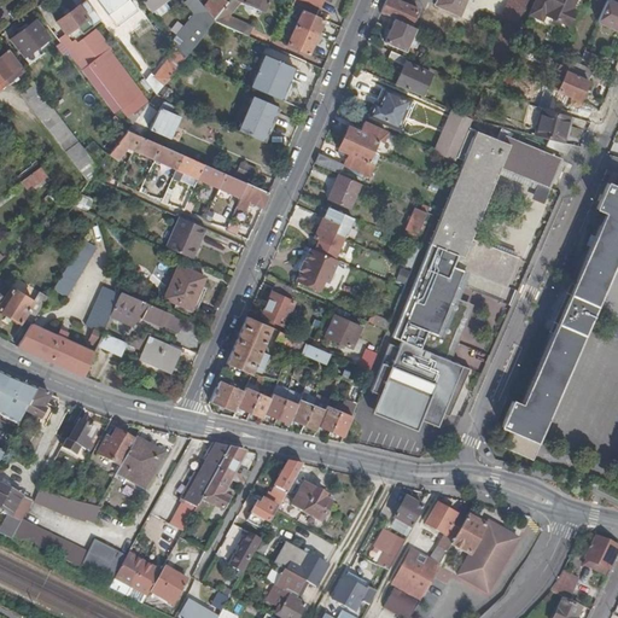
[(92,18),(77,0),(75,0),(47,19),(57,31),(68,24),(74,31),(92,18)]
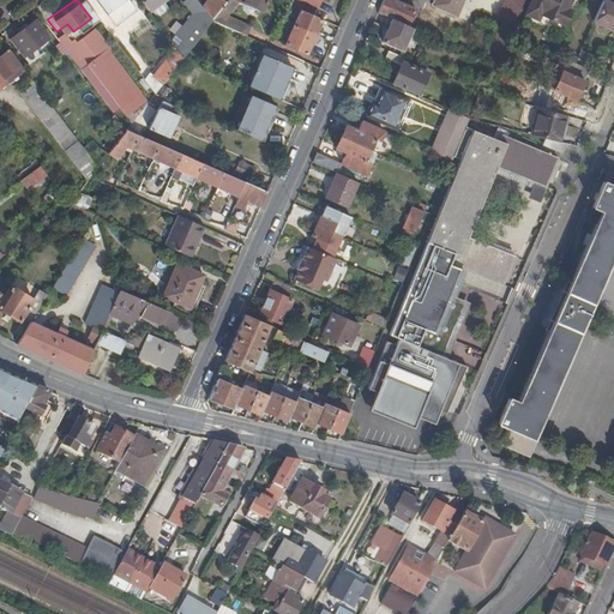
[(95,0),(106,14),(115,8),(125,0),(95,0)]
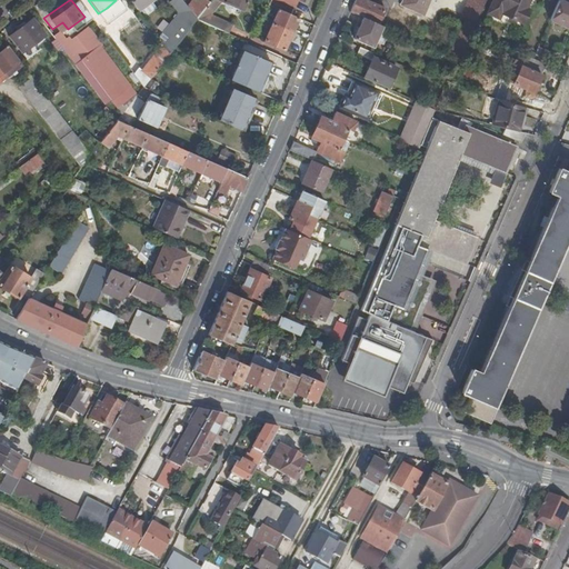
[(130,0),(139,11),(153,0),(130,0)]
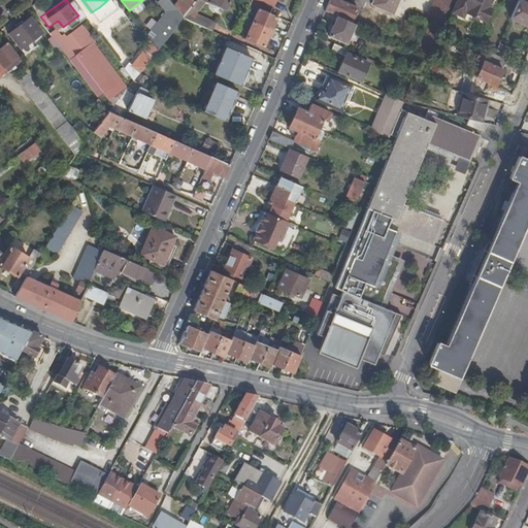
[(172,4),(169,0),(161,0),(159,2),(166,12),(171,19),(152,42),(158,51),(159,51),(176,28),(174,26),(177,22),(179,23),(184,19),(173,5),(172,4)]
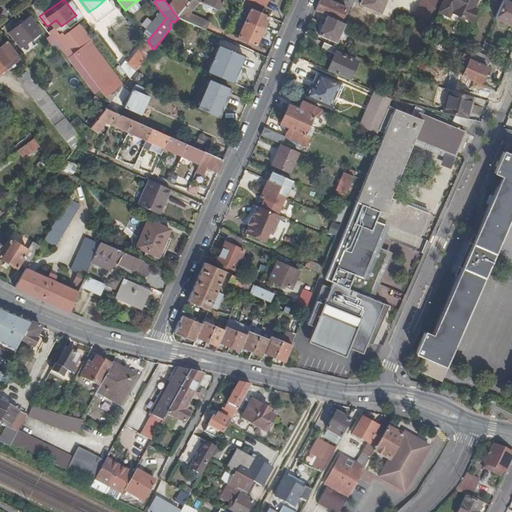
[(190,2),(186,0),(171,0),(168,5),(178,18),(190,2)]
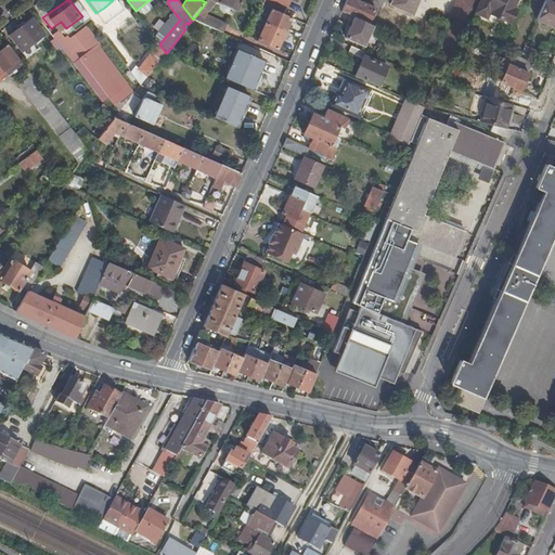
[(207,0),(206,2),(193,20),(195,21),(222,33),(227,24),(205,15),(216,0),(236,9),(240,0),(207,0)]
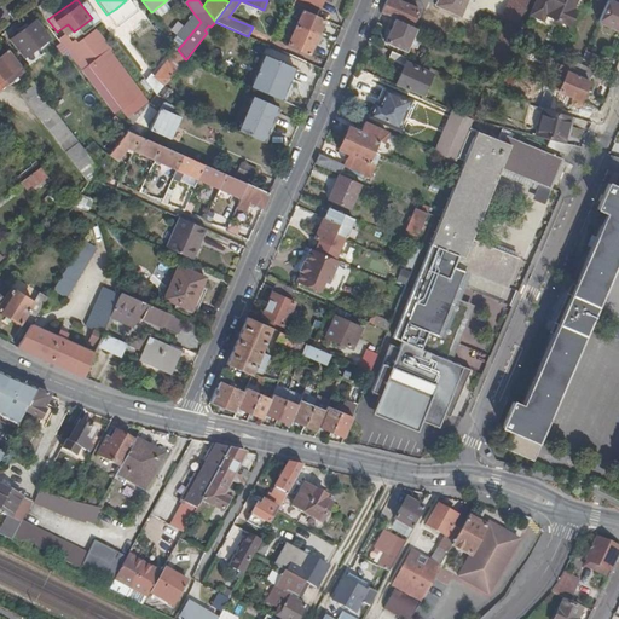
[(294,0),(291,6),(302,11),(316,17),(323,0),(294,0)]
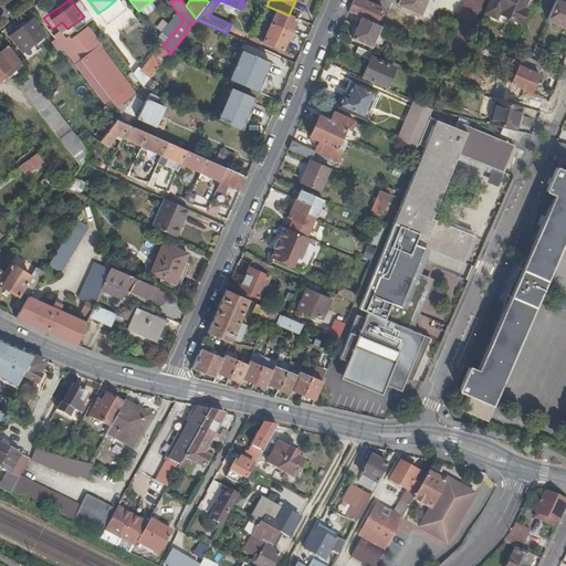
[(364,0),(354,0),(348,12),(358,17),(362,18),(377,24),(384,9),(364,0)]
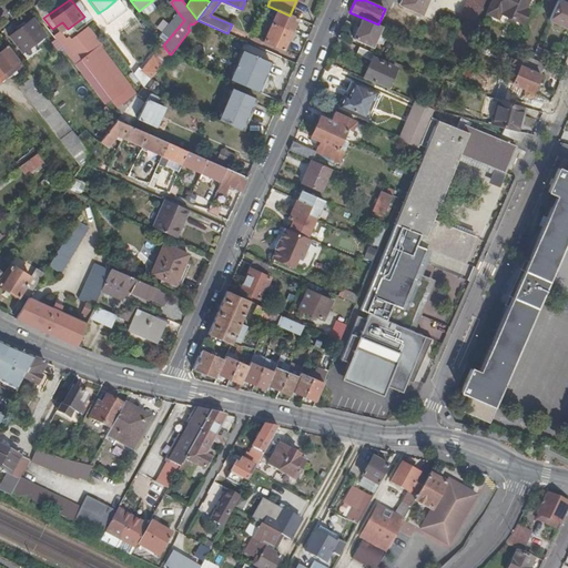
[(423,14),(428,0),(401,0),(399,4),(423,14)]
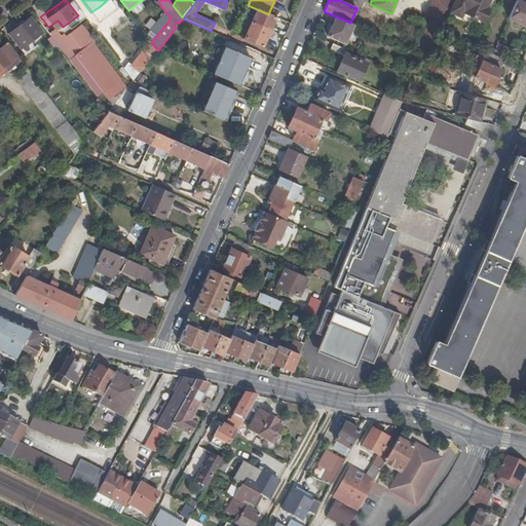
[(483,3),(484,0),(457,0),(453,10),(463,15),(465,10),(481,17),(486,5),(483,3)]
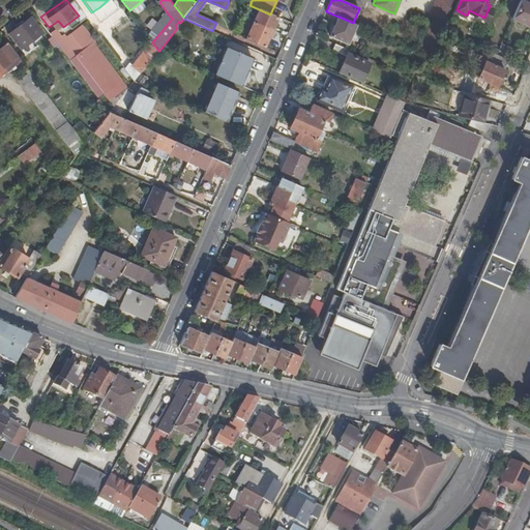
[(493,0),(488,0),(487,3),(490,5),(484,18),(490,20),(495,7),(492,5),(493,0)]
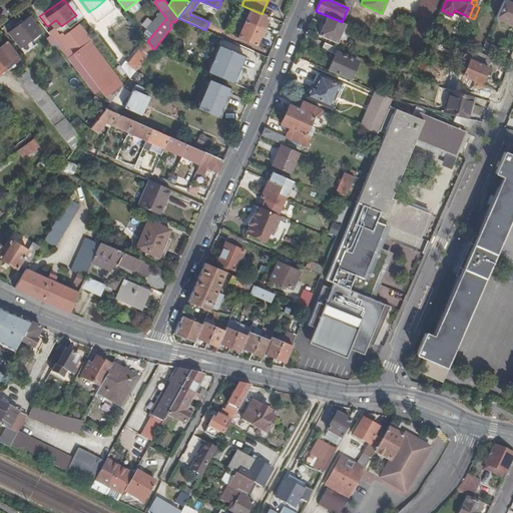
[(512,24),(512,4),(504,1),(496,18),(512,25),(512,24)]
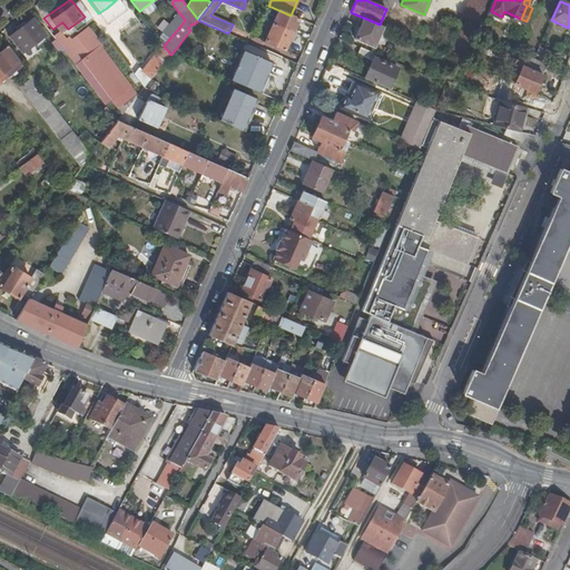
[(451,56),(459,60),(471,35),(483,9),(475,5),(451,56)]
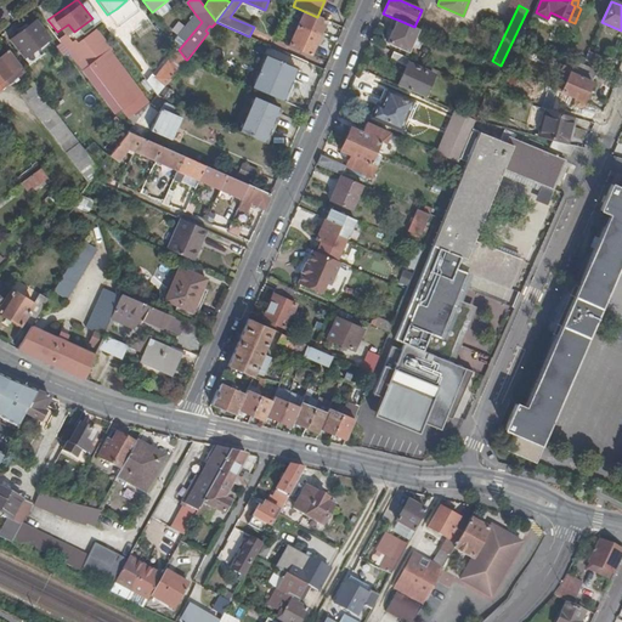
[(107,15),(114,24),(123,17),(117,9),(107,15)]
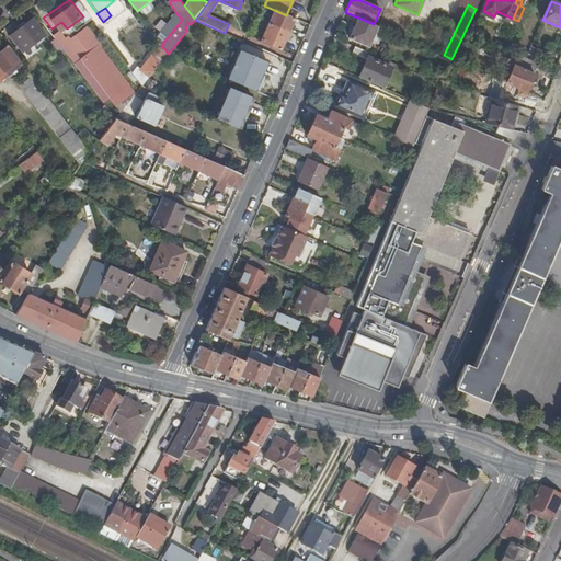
[(289,30),(294,19),(286,15),(274,10),(270,22),(267,24),(288,33),(289,30)]
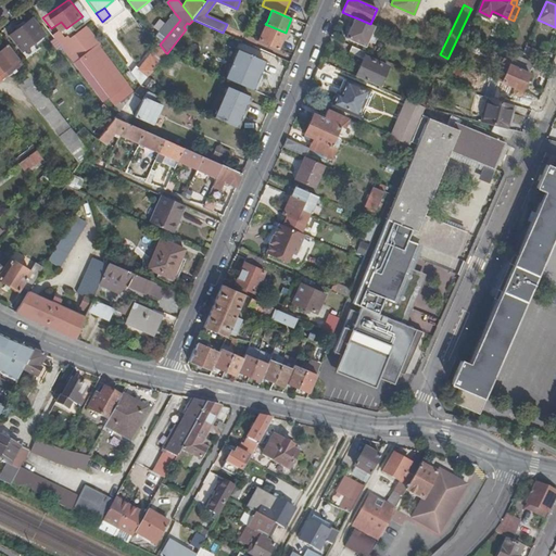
[(175,13),(155,38),(160,43),(160,45),(180,20),(175,13)]
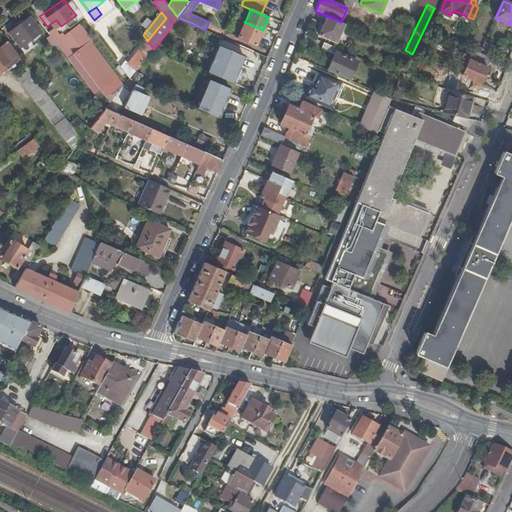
[(243,25),(238,37),(256,45),(259,37),(261,33),(263,30),(244,22),(246,20),(237,16),(235,21),(243,25)]
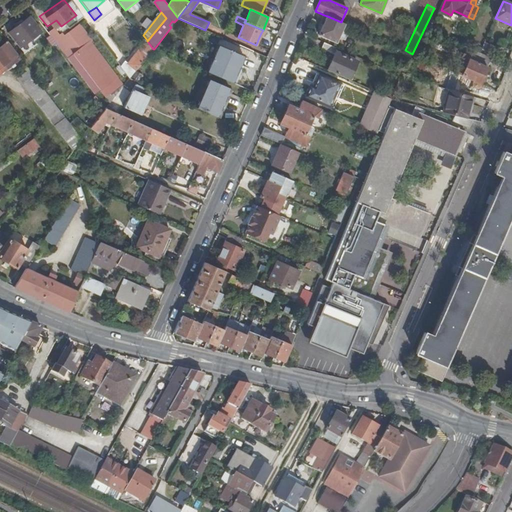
[(325,21),(323,20),(319,28),(321,29),(319,35),(336,43),(345,24),(341,22),(327,16),(325,21)]
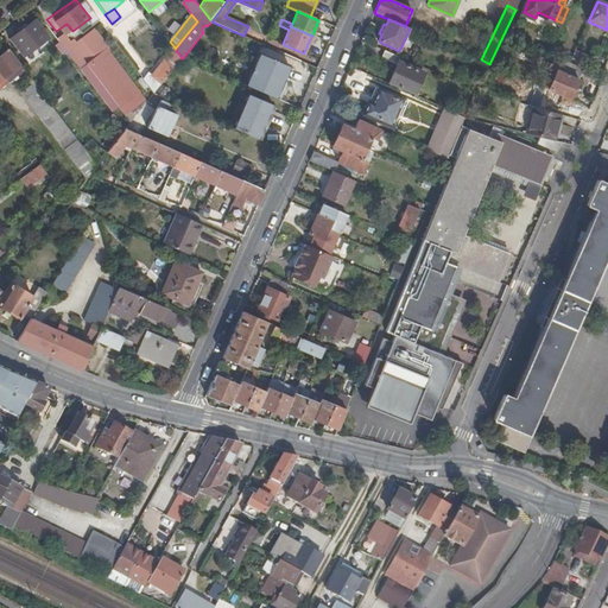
[(50,38),(36,20),(10,39),(24,57),(50,38)]
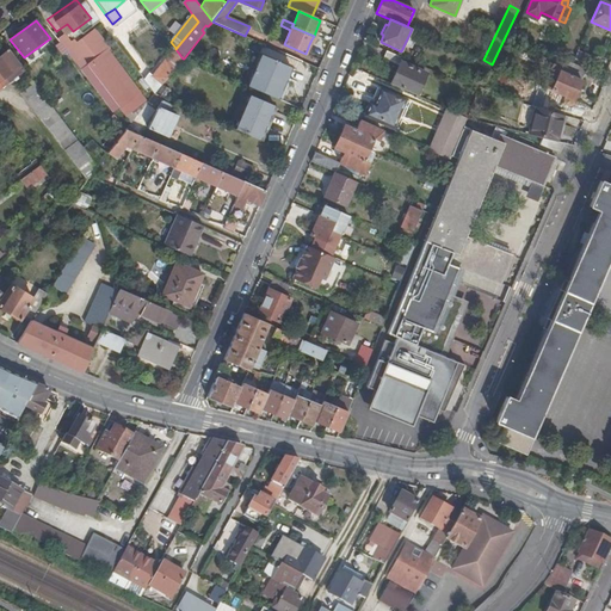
[(63,41),(57,32),(51,38),(74,68),(80,63),(93,54),(125,97),(112,106),(118,116),(140,99),(102,49),(103,48),(88,28),(74,38),(72,35),(63,41)]
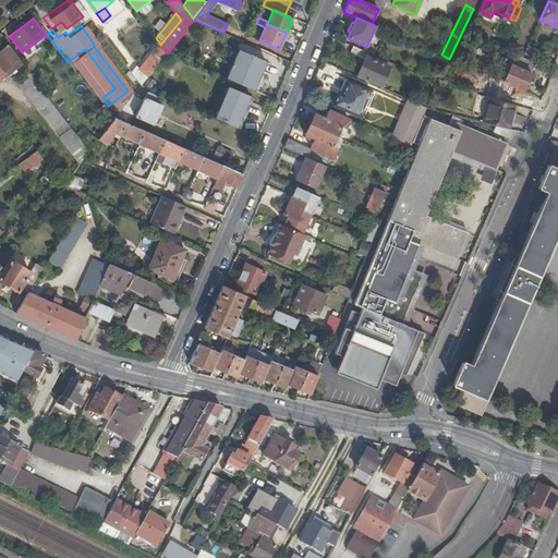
[(461,34),(449,59),(456,61),(466,37),(461,34)]
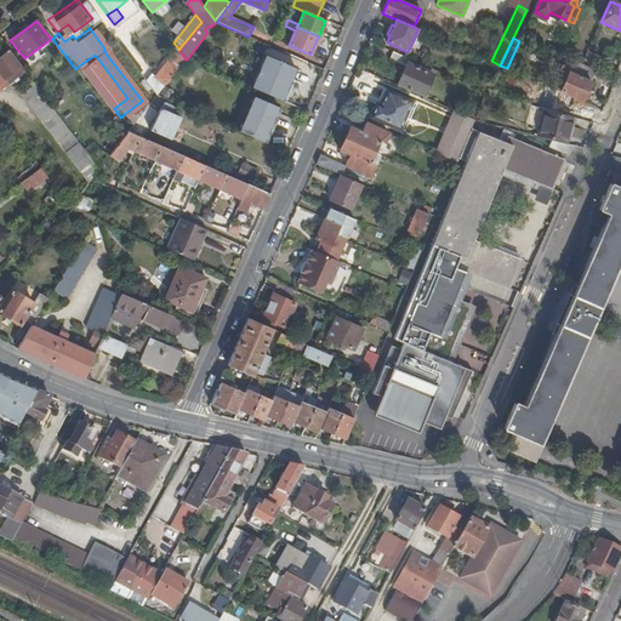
[(186,60),(178,50),(178,49),(169,60),(176,66),(178,63),(182,66),(186,60)]
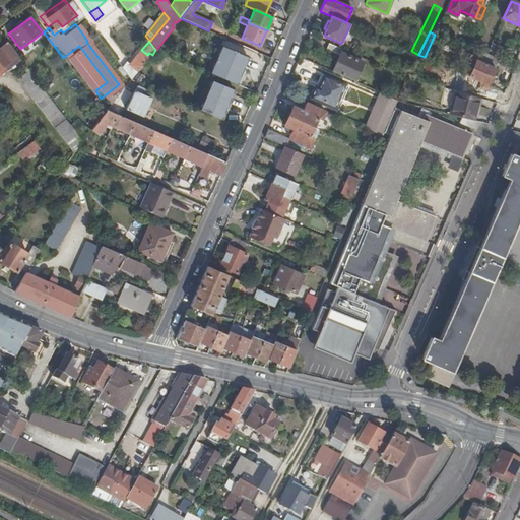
[(17,55),(8,43),(0,48),(0,75),(7,71),(3,66),(17,55)]
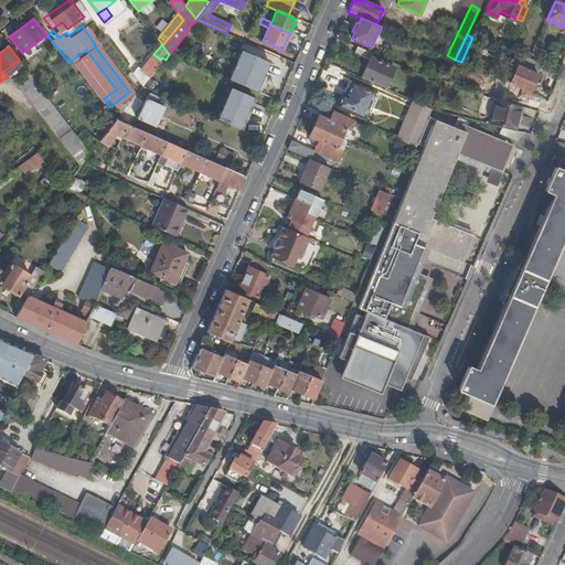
[(232,63),(234,64),(241,50),(233,46),(226,61),(232,63)]
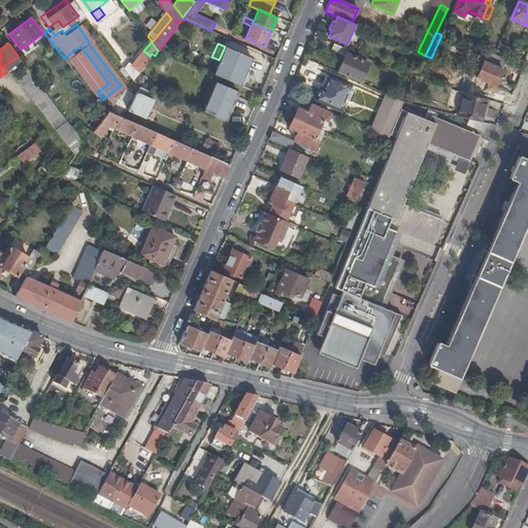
[(344,57),(338,73),(360,83),(368,64),(347,54),(349,50),(334,43),(331,51),(344,57)]
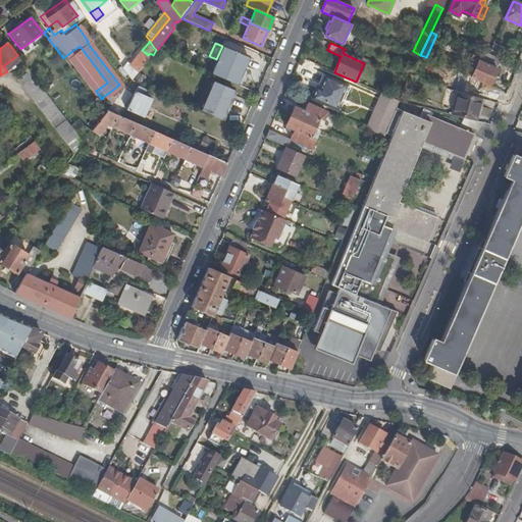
[(509,49),(494,43),(490,50),(505,56),(509,49)]
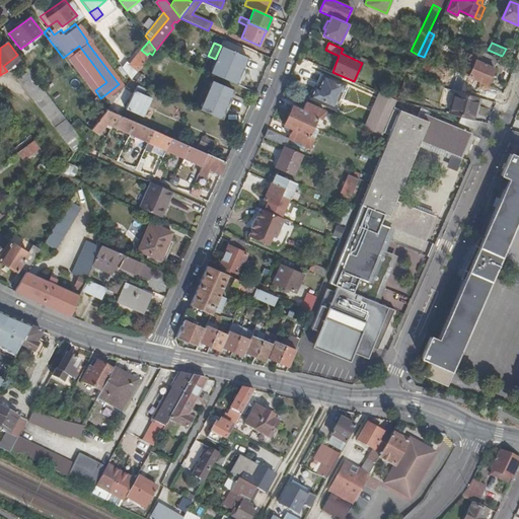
[(68,54),(95,90),(106,82),(79,46),(68,54)]
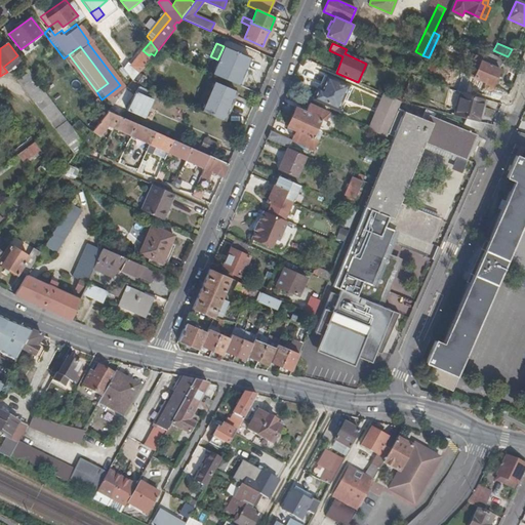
[(215,58),(209,72),(242,87),(248,73),(245,72),(250,58),(224,46),(217,59),(215,58)]
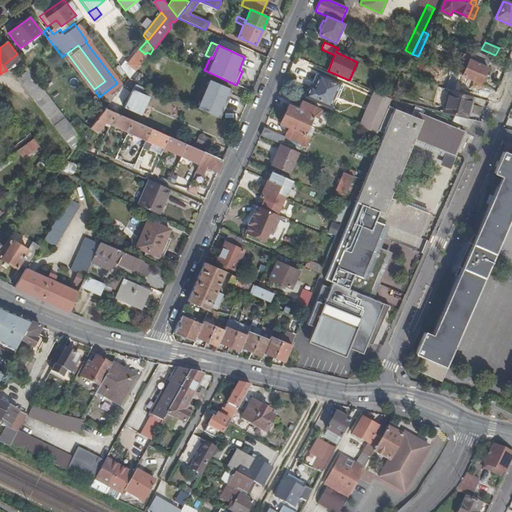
[(127,64),(136,71),(150,54),(147,52),(145,54),(139,49),(127,64)]
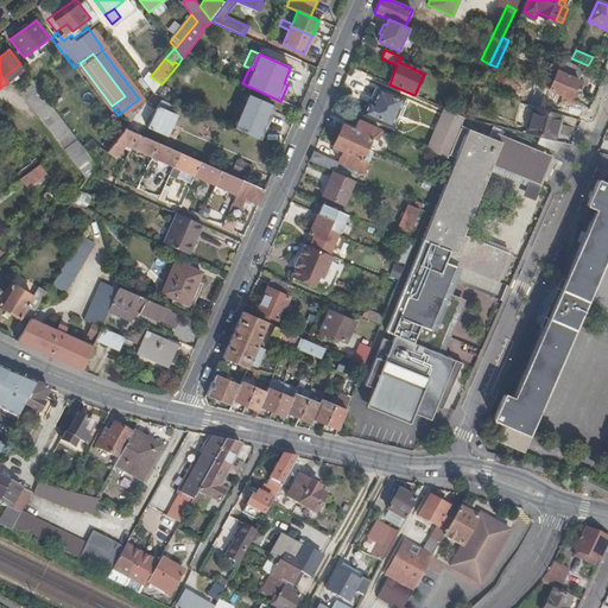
[(584,70),(569,63),(565,70),(551,64),(544,81),(542,87),(571,100),(584,70)]
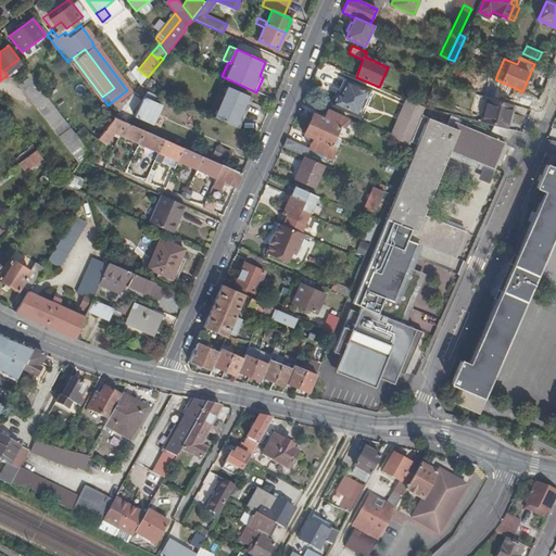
[(66,122),(32,76),(20,85),(54,130),(66,122)]
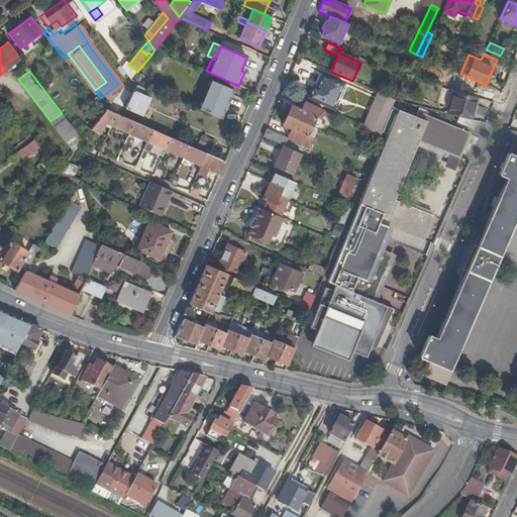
[(116,88),(121,92),(131,80),(130,80),(127,74),(116,88)]
